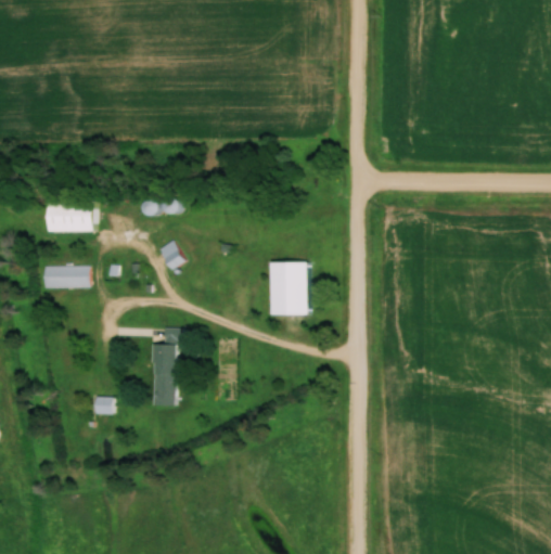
[(140,207),(148,216),(157,208),(150,198),(140,207)]
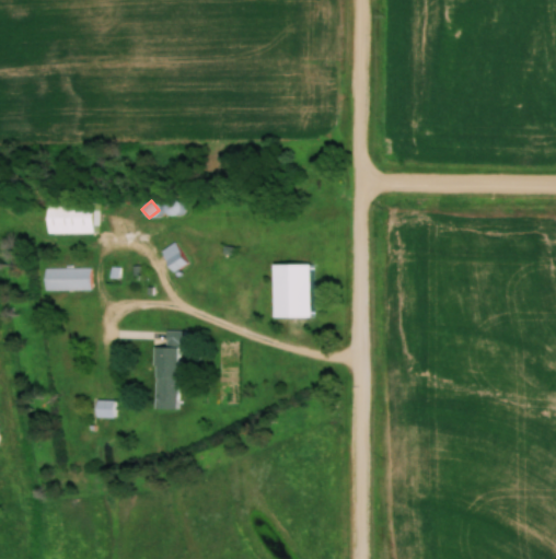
[(92,234),(92,202),(47,202),(47,234),(92,234)]
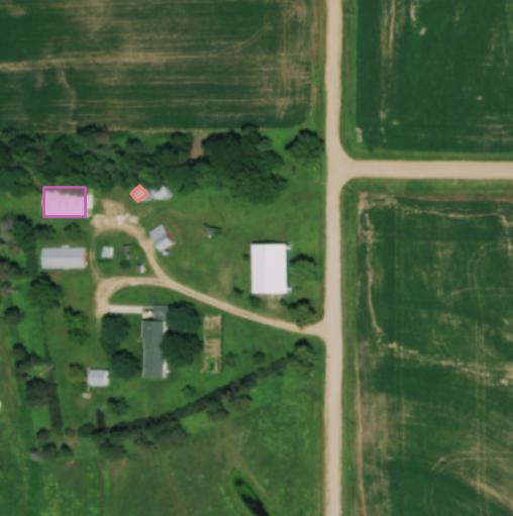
[(145,232),(159,251),(171,243),(158,223),(145,232)]
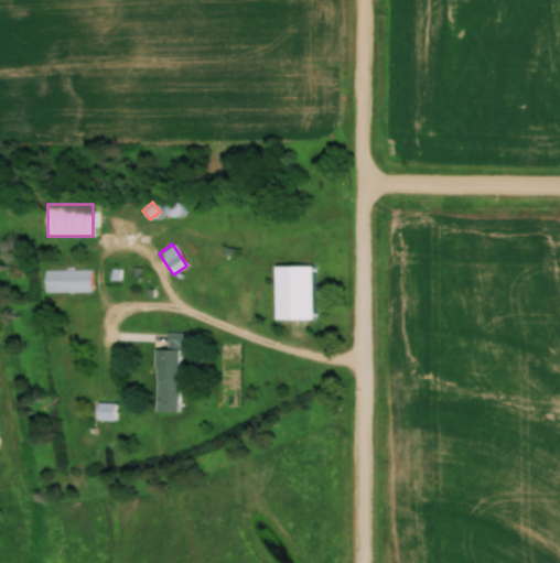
[(312,321),(312,267),(276,267),(276,321),(312,321)]
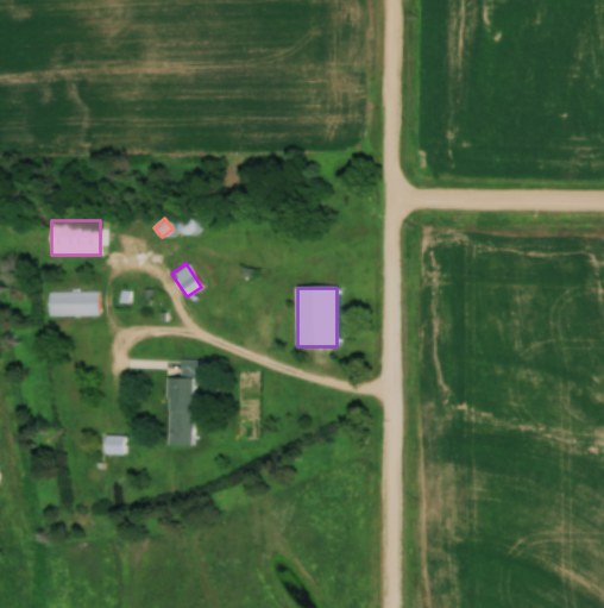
[(93,317),(93,293),(44,293),(44,317),(93,317)]
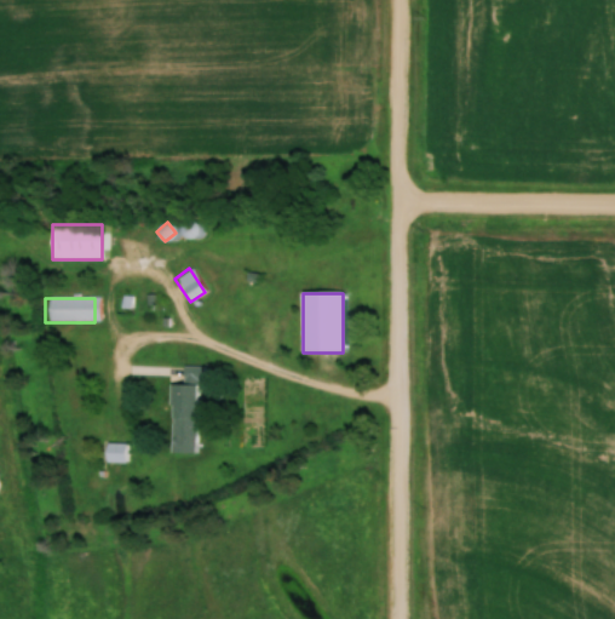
[(168,384),(168,419),(194,419),(194,380),(199,380),(199,367),(182,367),(182,384),(168,384)]
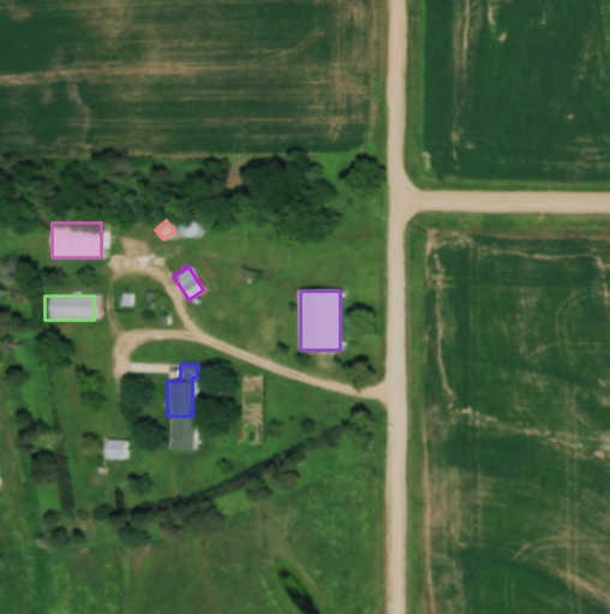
[(121,441),(103,441),(103,459),(121,459),(121,441)]
